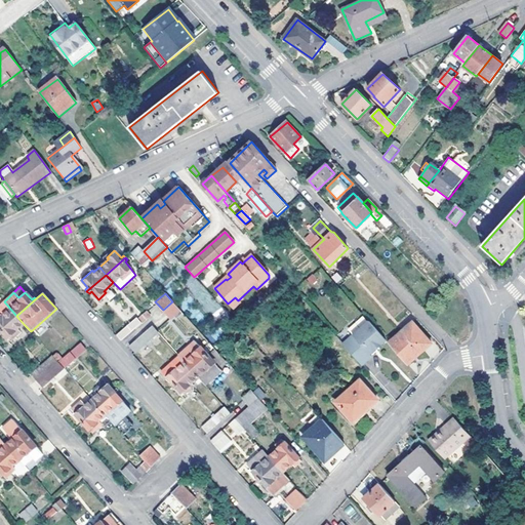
[(235,297),(228,304),(233,310),(240,303),(238,300),(235,297)]
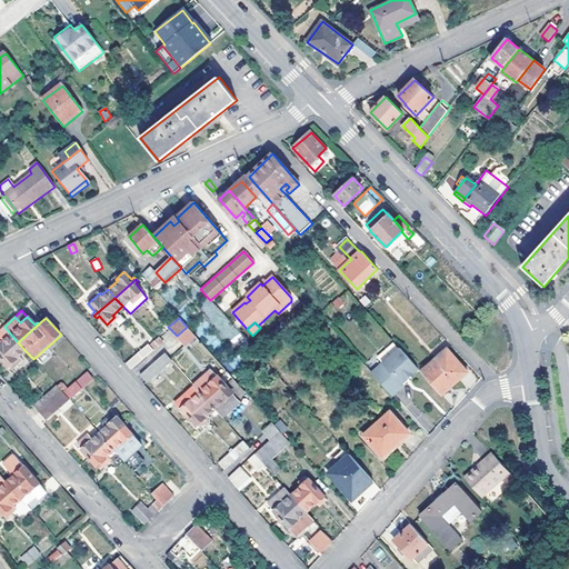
[(0,358),(18,342),(5,327),(0,329),(0,358)]
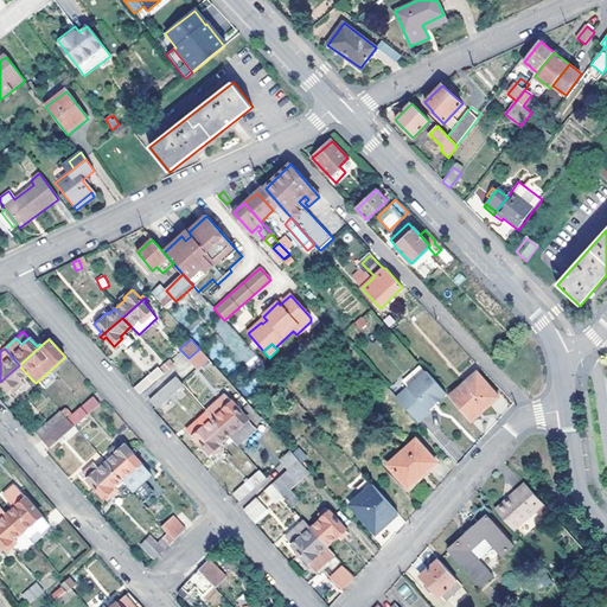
[(199,349),(189,358),(191,362),(197,369),(208,358),(199,349)]
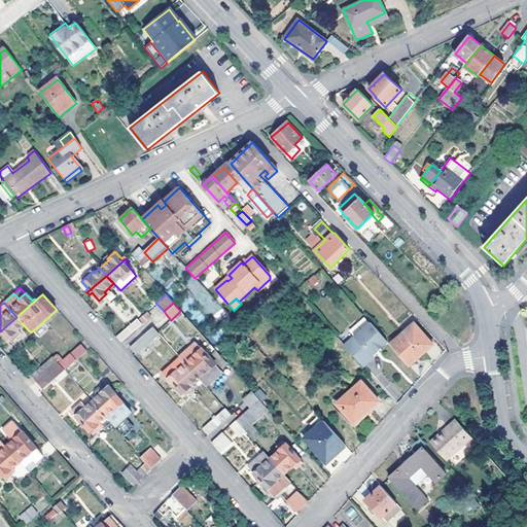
[(147,321),(151,318),(146,313),(143,317),(147,321)]
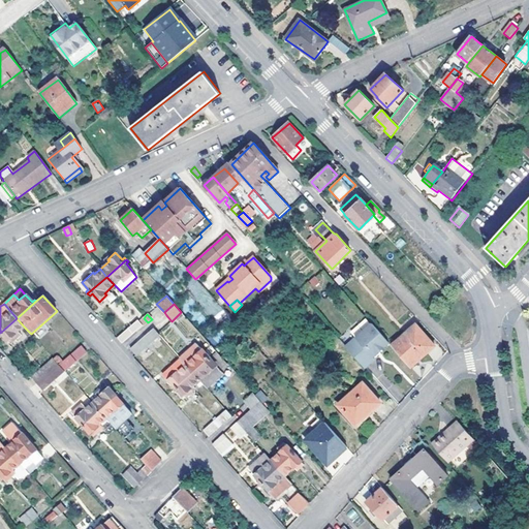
[(14,335),(24,327),(17,318),(0,333),(0,338),(2,336),(9,343),(17,337),(14,335)]
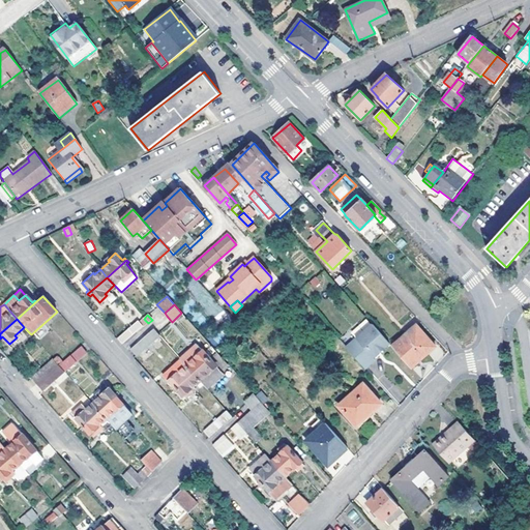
[(142,325),(140,322),(137,319),(116,337),(121,343),(142,325)]
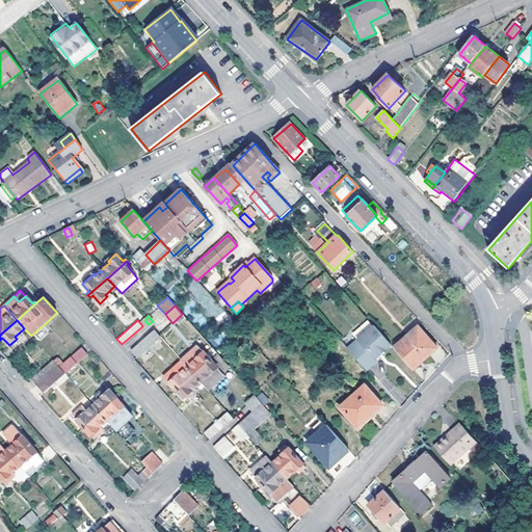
[(149,324),(144,320),(140,323),(142,326),(144,328),(149,324)]
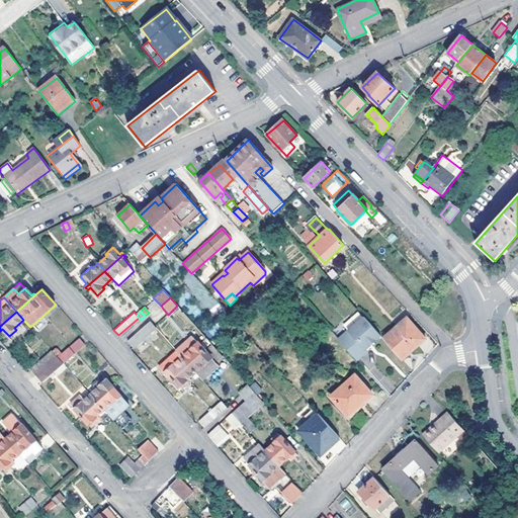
[(158,322),(153,317),(149,321),(154,326),(158,322)]
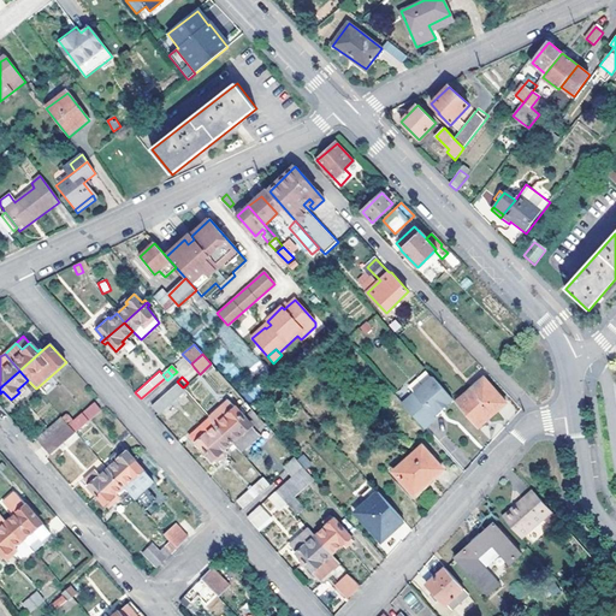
[(433,416),(452,400),(451,398),(433,378),(402,404),(424,430),(436,419),(433,416)]
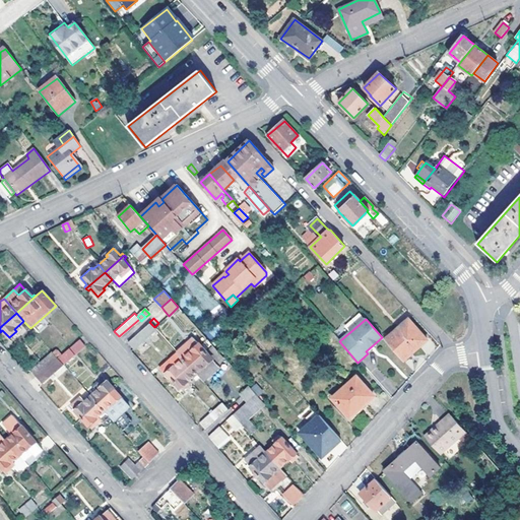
[(409,320),(385,340),(402,361),(417,346),(419,348),(428,341),(409,320)]
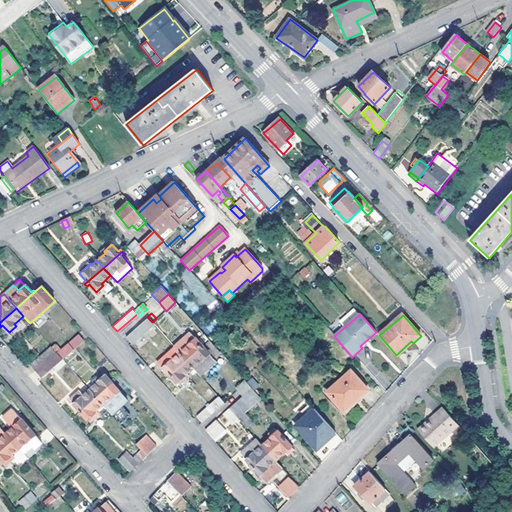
[(154,324),(152,322),(147,317),(125,337),(132,343),(154,324)]
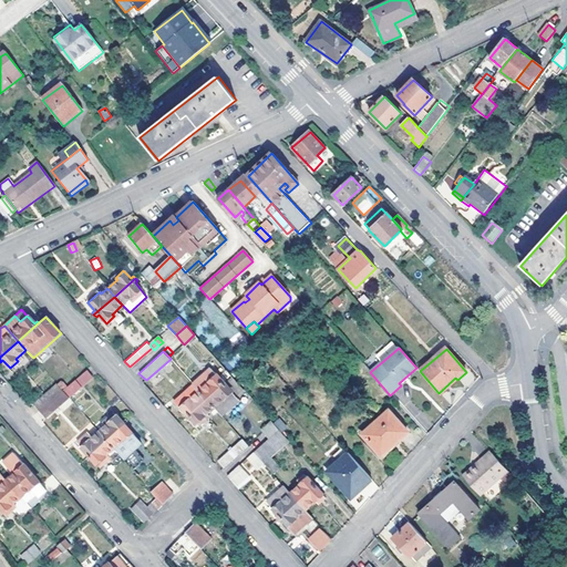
[(210,369),(193,384),(206,400),(227,381),(225,379),(223,382),(210,369)]
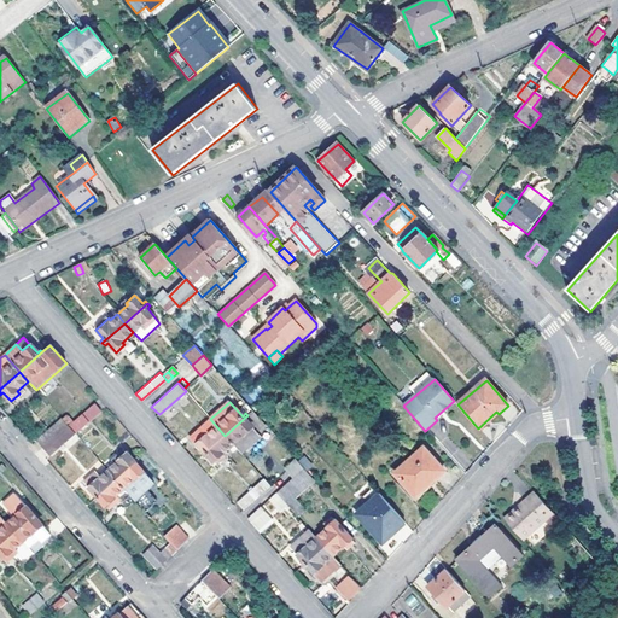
[(69,426),(75,433),(100,412),(93,404),(73,423),(69,426)]
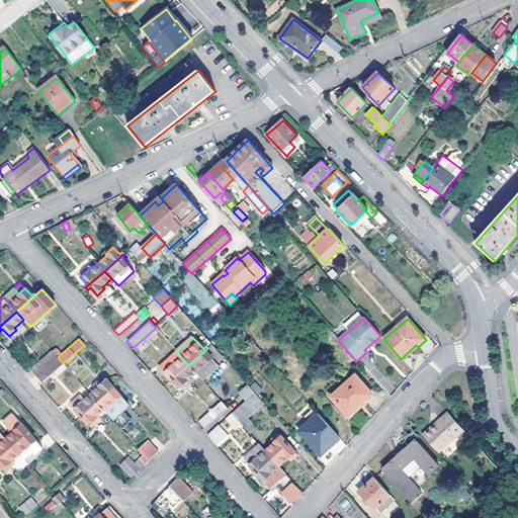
[(209,350),(207,348),(188,365),(194,372),(201,380),(219,365),(206,353),(209,350)]
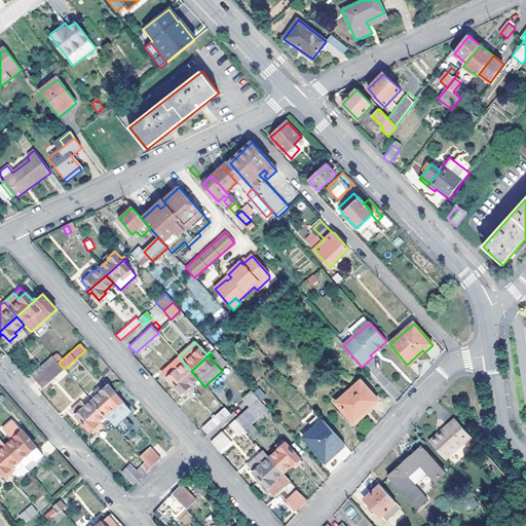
[(53,358),(59,363),(62,360),(58,354),(53,358)]
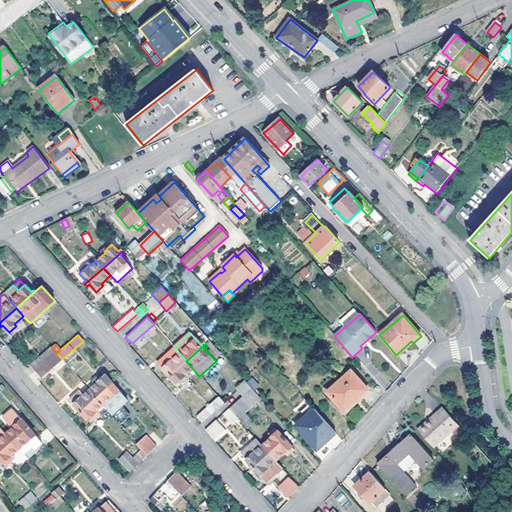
[(164,368),(168,373),(166,375),(168,377),(186,361),(174,347),(157,364),(162,370),(164,368)]
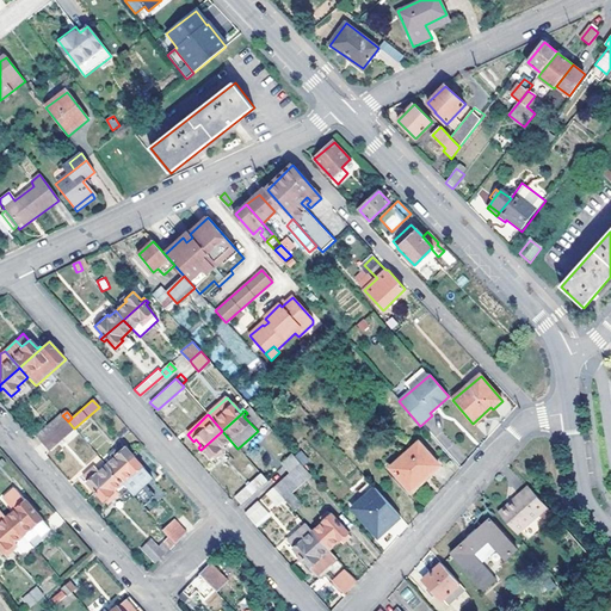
[(44,443),(68,421),(62,415),(38,437),(44,443)]
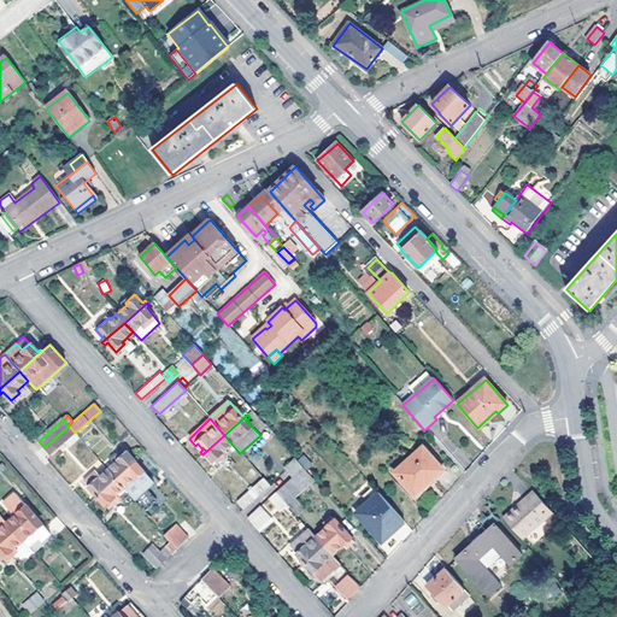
[(51,453),(75,433),(69,425),(45,447),(51,453)]
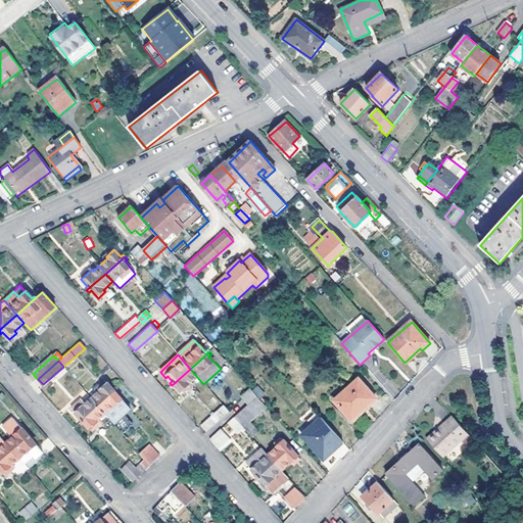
[(190,369),(172,385),(174,388),(176,385),(183,392),(190,386),(188,384),(196,376),(190,369)]
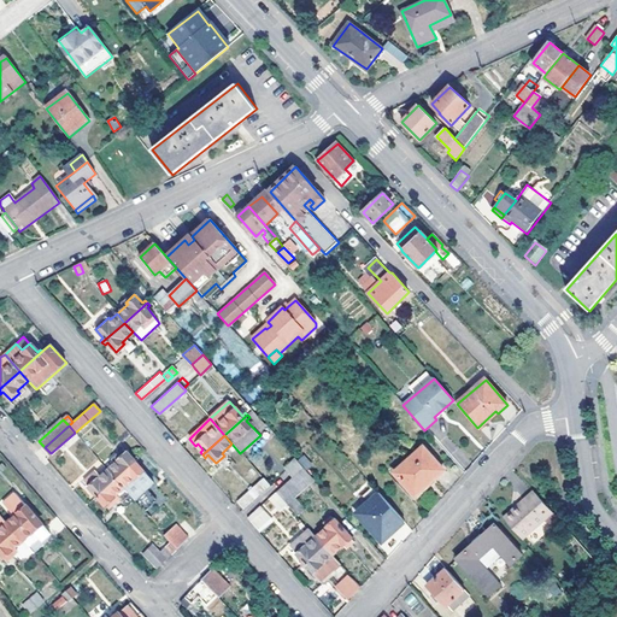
[(276,454),(285,447),(275,435),(265,444),(276,454)]
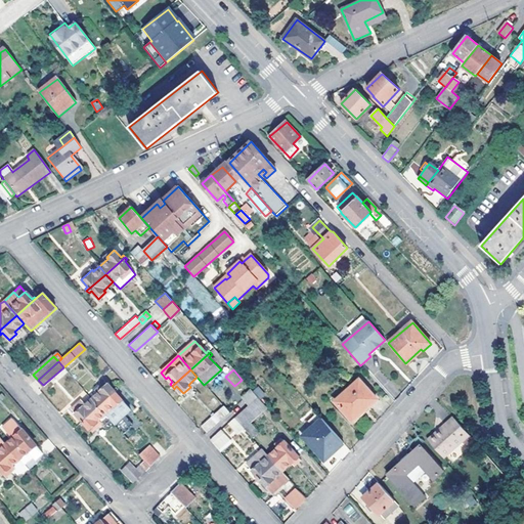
[(353,422),(377,400),(359,381),(336,402),(353,422)]
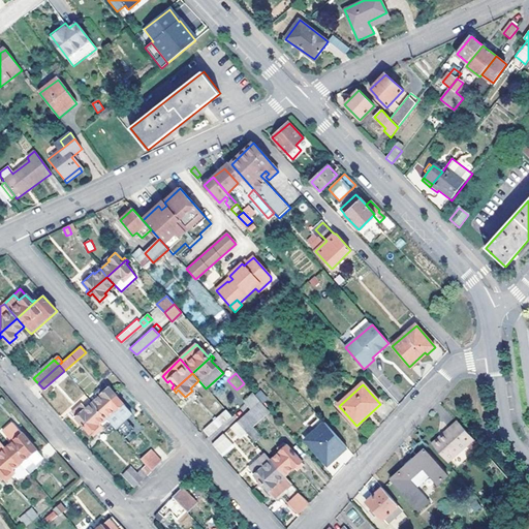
[(102,395),(92,403),(99,410),(118,393),(117,391),(114,394),(107,386),(100,393),(102,395)]
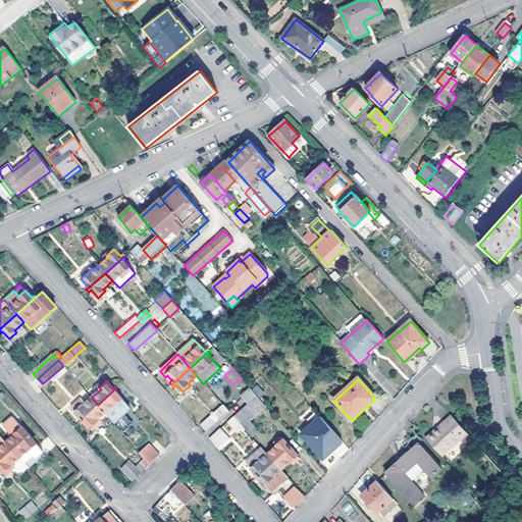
[(257,384),(252,388),(259,397),(264,393),(257,384)]
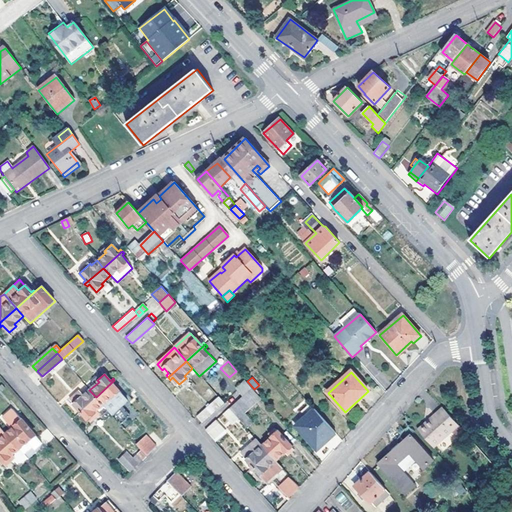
[(103,405),(111,415),(127,399),(121,392),(114,385),(116,382),(114,380),(96,397),(103,405)]
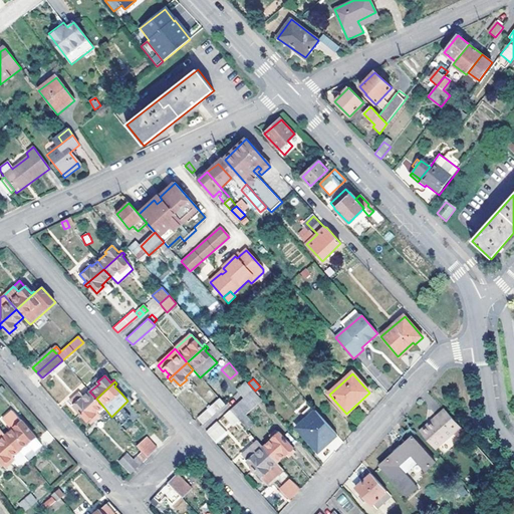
[(239,394),(240,395),(242,398),(252,389),(249,384),(239,394)]
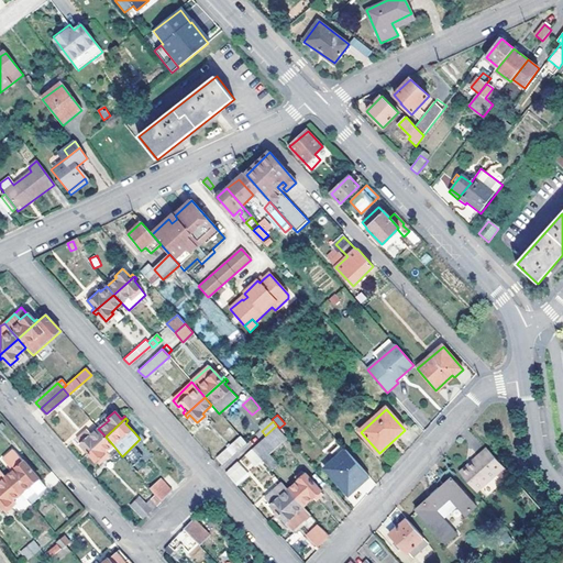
[(276,426),(265,435),(267,437),(278,428),(276,426)]
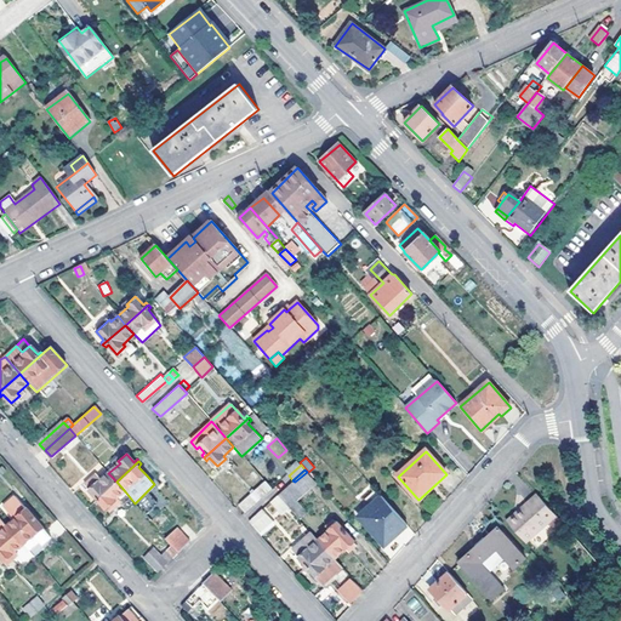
[(317,483),(307,472),(295,482),(279,496),(272,503),(281,514),(289,508),(317,483)]
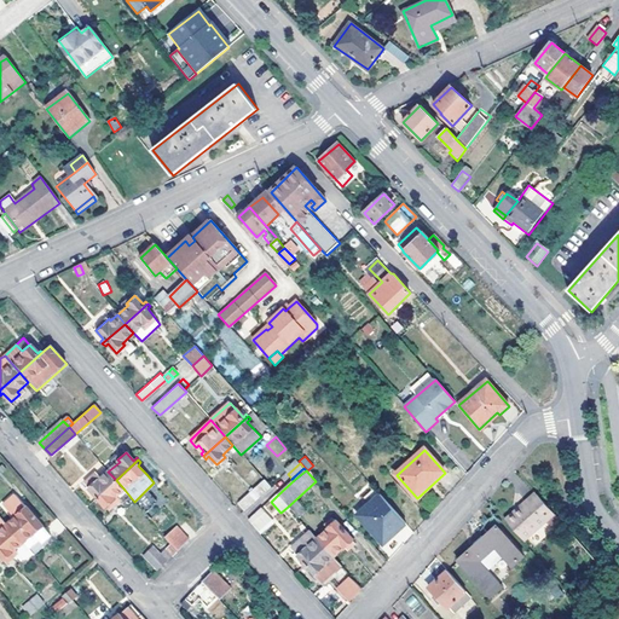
[(94,501),(116,480),(108,472),(98,481),(96,479),(87,487),(94,496),(92,498),(94,501)]
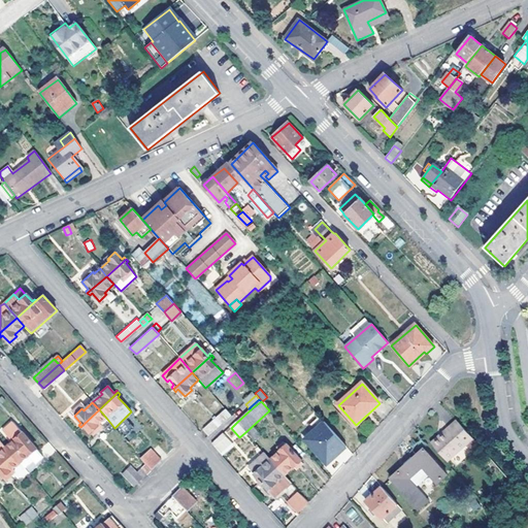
[(97,426),(106,418),(99,409),(80,427),(83,429),(85,427),(92,434),(99,428),(97,426)]
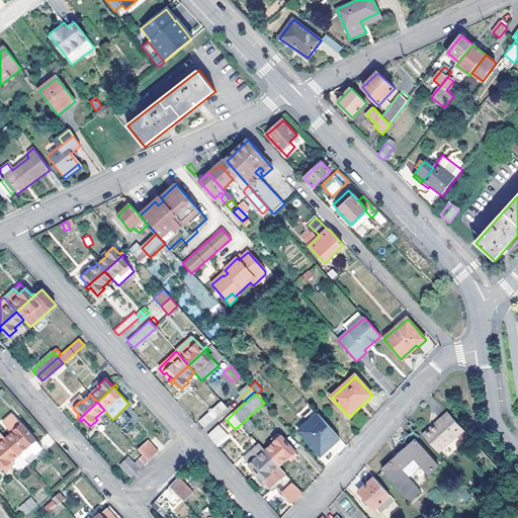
[(228,410),(232,406),(228,402),(224,405),(228,410)]
